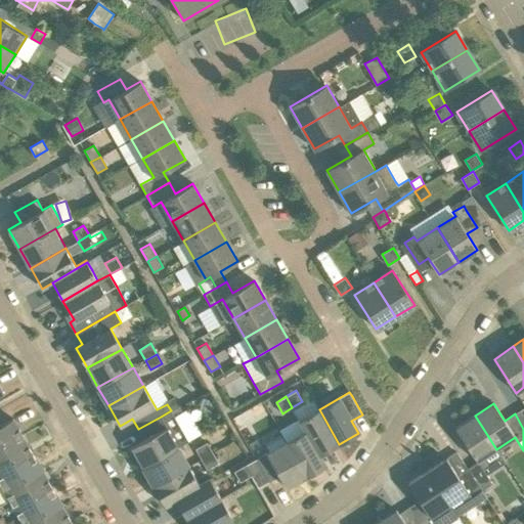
[(175,417),(183,412),(180,406),(171,411),(175,417)]
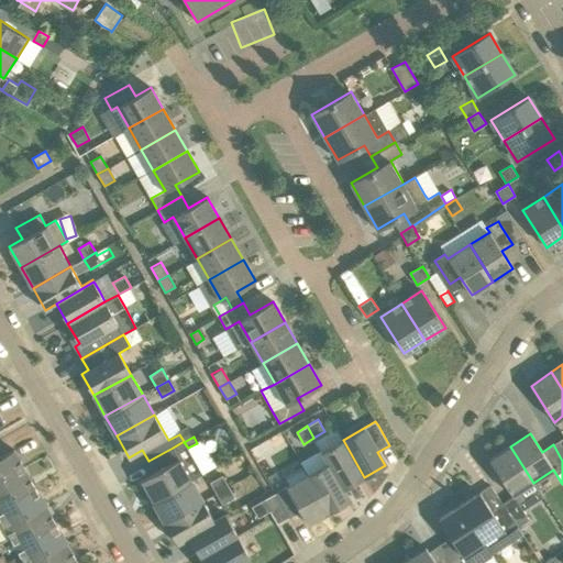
[(273,438),(271,452),(285,453),(287,439),(273,438)]
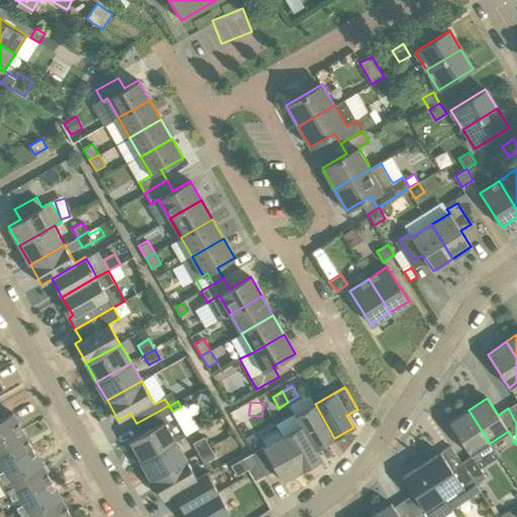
[(516,402),(508,408),(516,423),(516,402)]
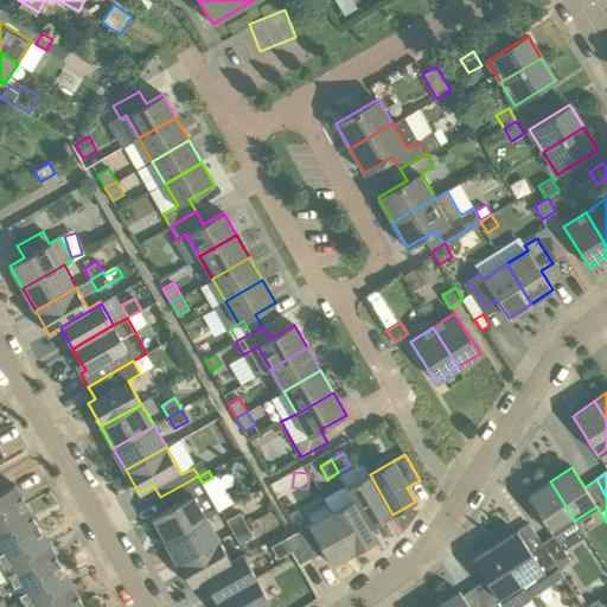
[(370,526),(393,515),(370,474),(347,486),(370,526)]
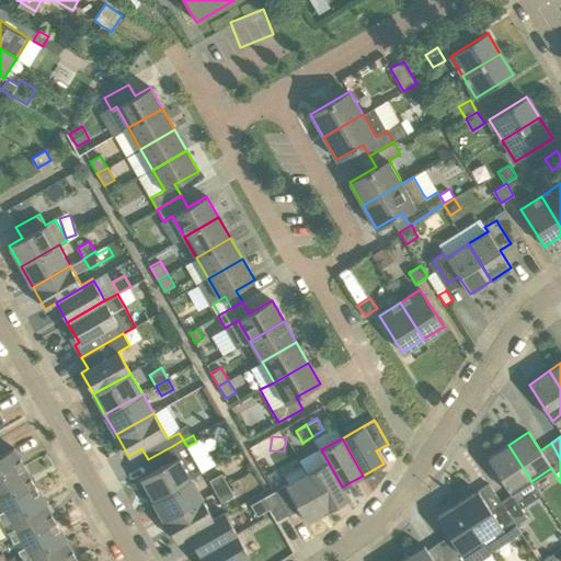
[(153,500),(192,478),(202,472),(187,446),(183,441),(183,439),(172,446),(148,459),(155,471),(141,479),(153,500)]
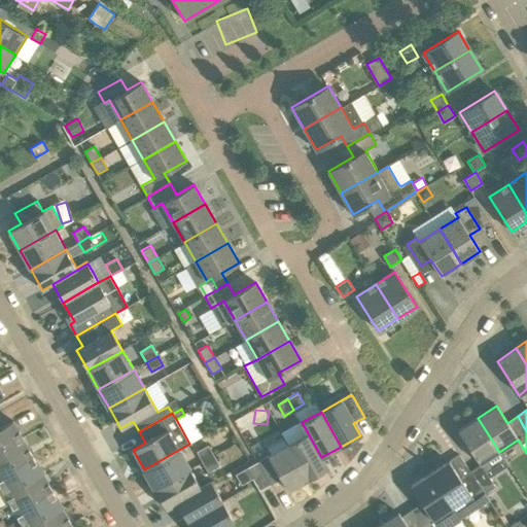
[(480,464),(499,452),(478,418),(458,430),(480,464)]
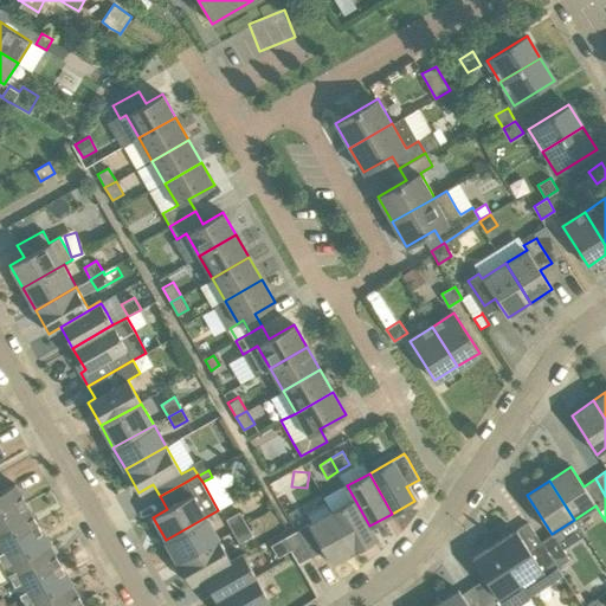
[(0,507),(5,516),(27,504),(15,484),(0,491),(0,507)]
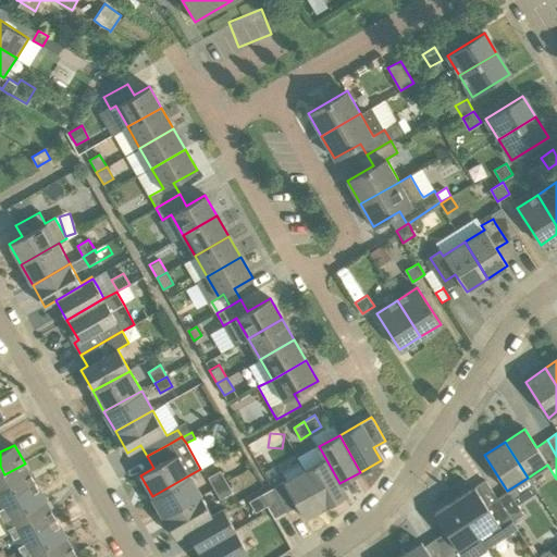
[(339,483),(319,446),(317,447),(322,457),(304,468),(324,507),(346,494),(339,483)]
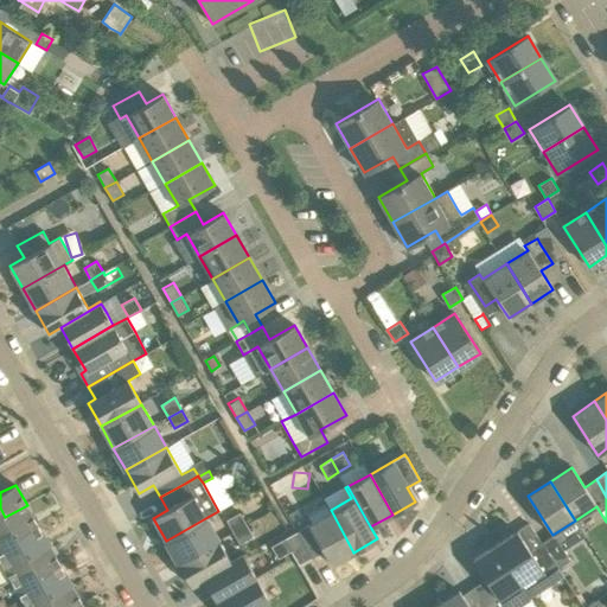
[(17,537),(38,525),(27,505),(5,517),(0,508),(0,532),(11,528),(17,537)]
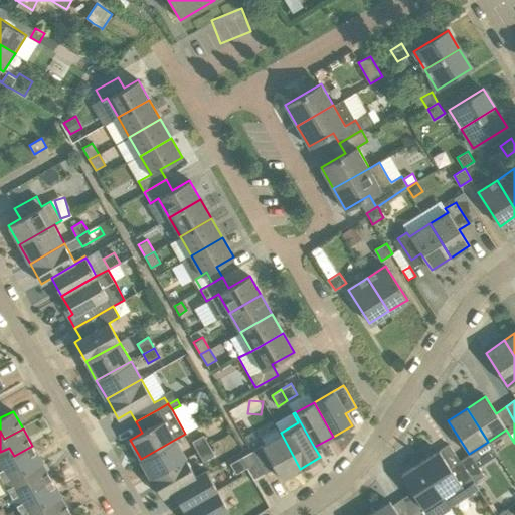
[(265,473),(275,468),(282,479),(300,469),(281,433),(262,444),(264,446),(252,452),(265,473)]
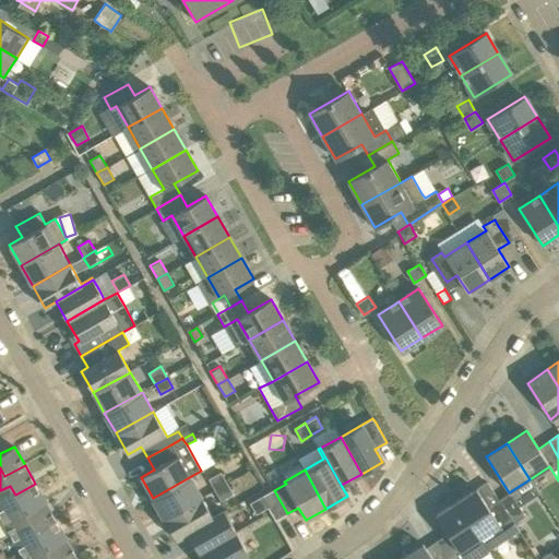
[(221,472),(209,478),(215,489),(227,483),(221,472)]
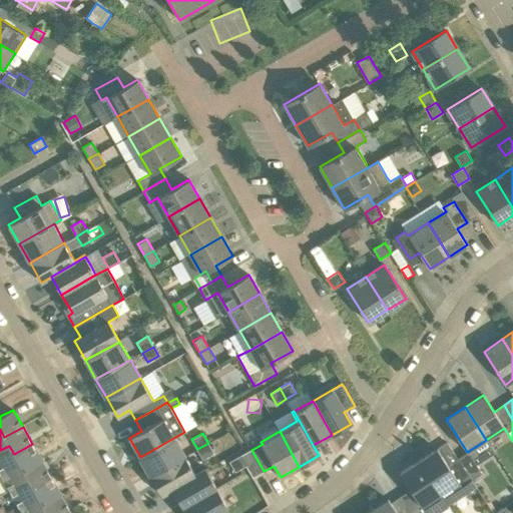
[(150,476),(185,456),(175,437),(140,457),(150,476)]
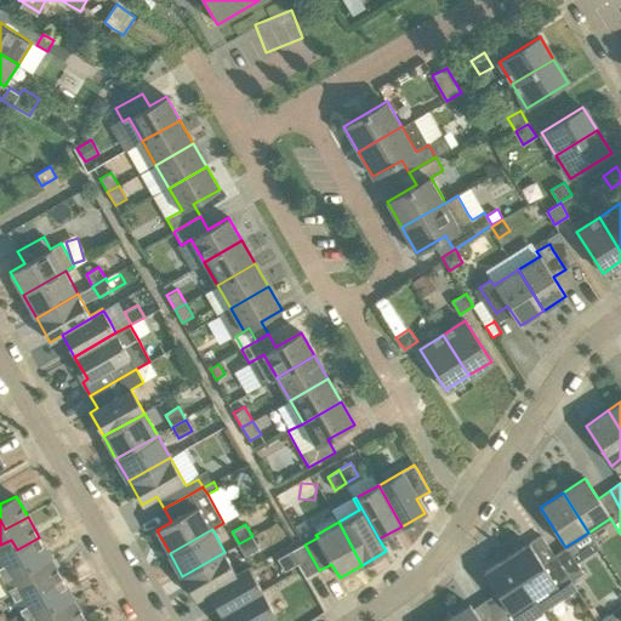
[(556,556),(542,535),(507,558),(533,598),(542,613),(543,613),(540,608),(563,593),(559,588),(570,581),(554,556),(556,556)]
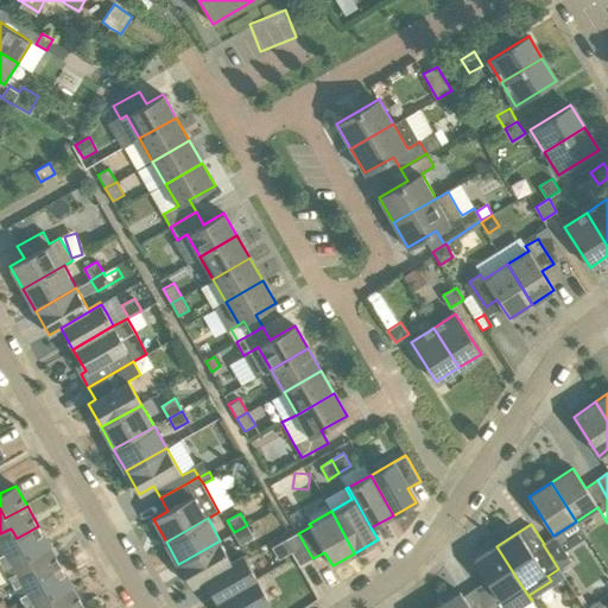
[(253,537),(247,525),(234,532),(241,544),(242,543),(253,537)]
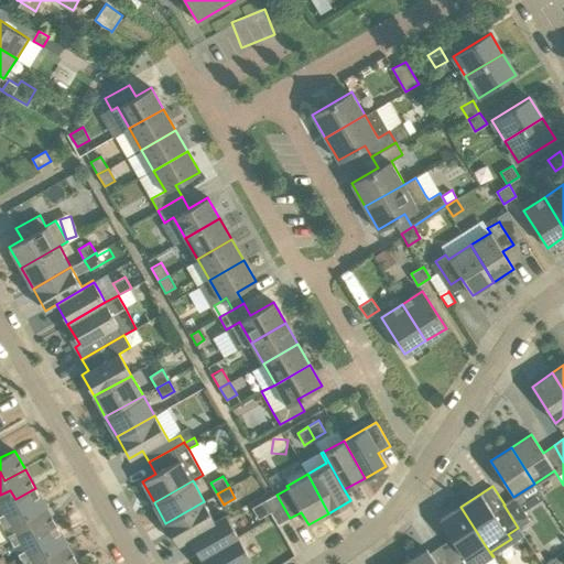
[(25,518),(45,507),(35,488),(15,499),(10,490),(0,495),(0,519),(21,508),(25,518)]
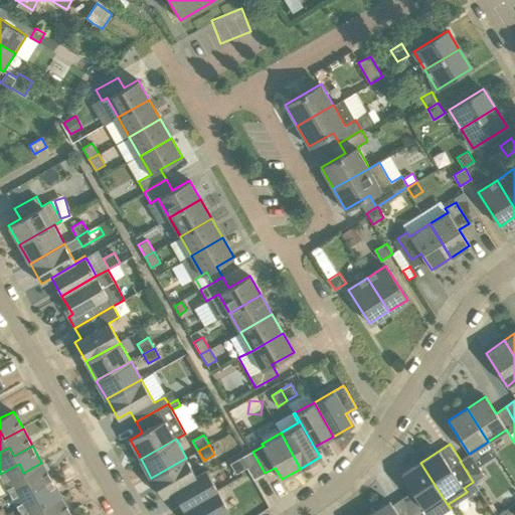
[(242,458),(247,467),(246,467),(253,479),(265,473),(252,452),(242,458)]
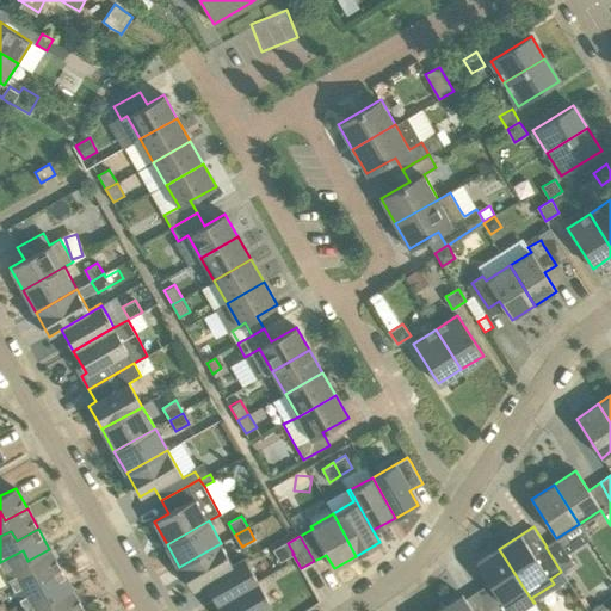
[(557,538),(547,547),(545,547),(561,572),(574,563),(557,538)]
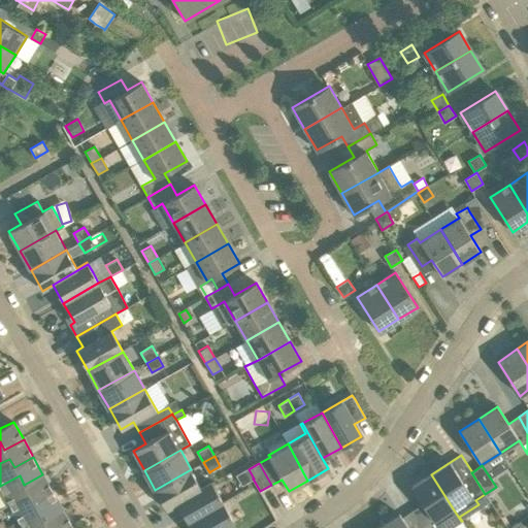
[(202,488),(191,469),(155,490),(166,509),(177,503),(212,484),(211,483),(202,488)]
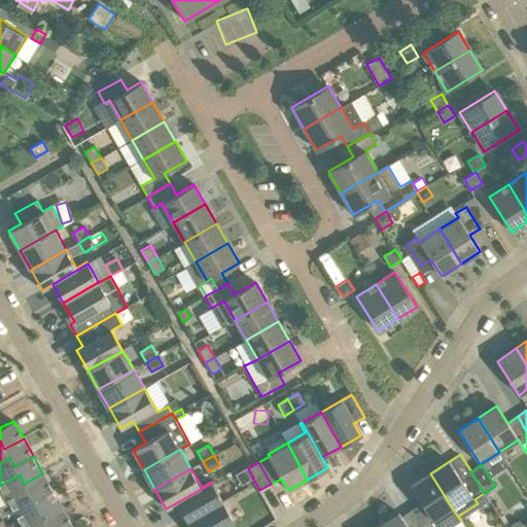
[(252,478),(253,478),(248,468),(236,475),(241,484),(252,478)]
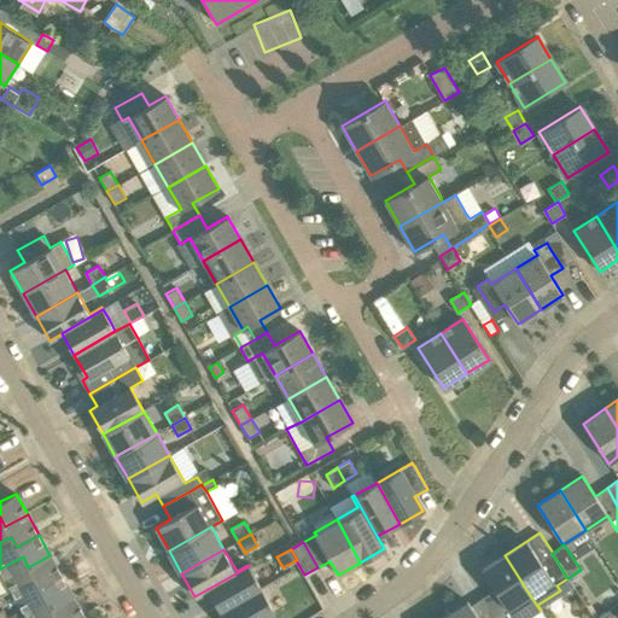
[(23,557),(0,569),(0,570),(11,590),(34,577),(40,588),(62,575),(50,555),(28,567),(23,557)]
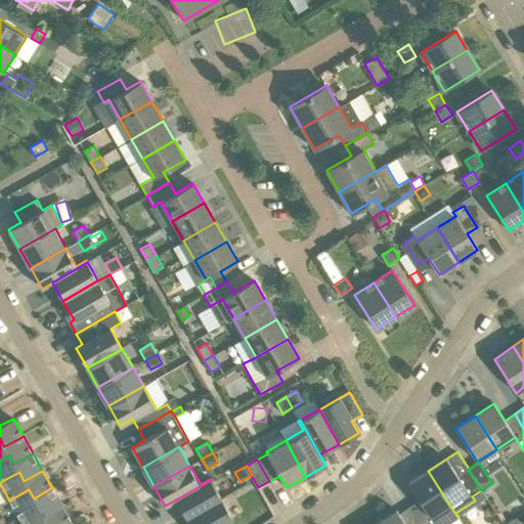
[(434,523),(431,523),(447,523),(457,517),(449,505),(428,471),(408,483),(430,517),(434,523)]
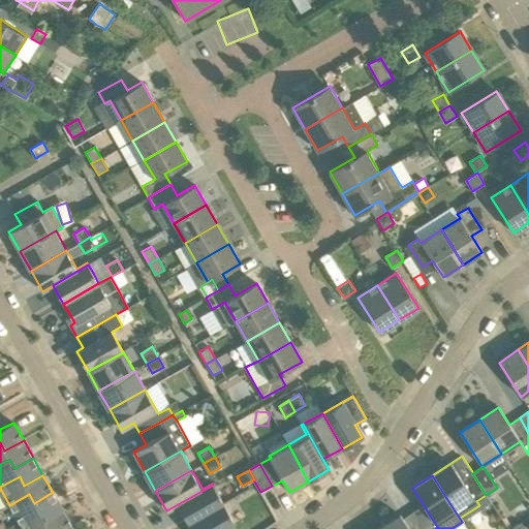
[(188,524),(223,504),(213,485),(178,504),(188,524)]
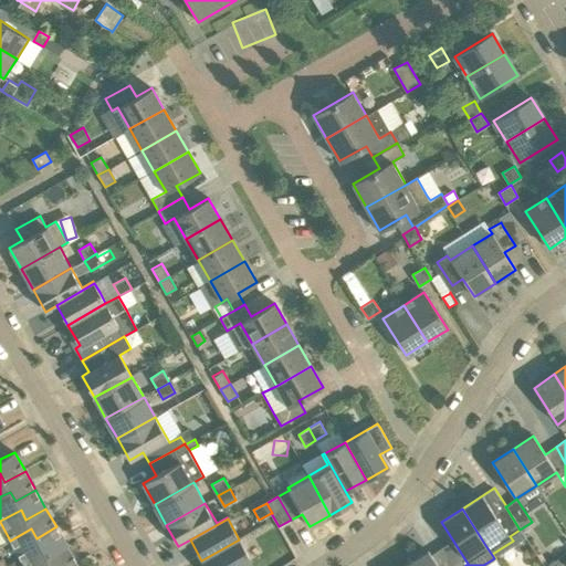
[(46,556),(66,545),(56,526),(37,538),(31,528),(10,541),(21,558),(42,547),(46,556)]
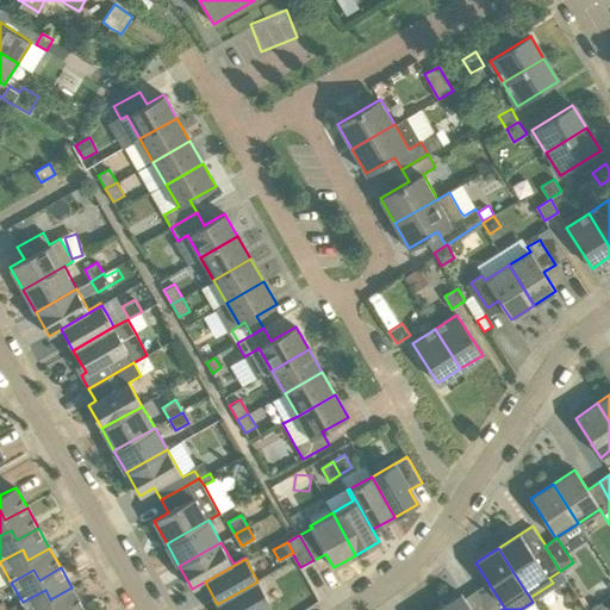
[(259,609),(271,603),(259,583),(257,582),(217,604),(221,609),(259,609)]
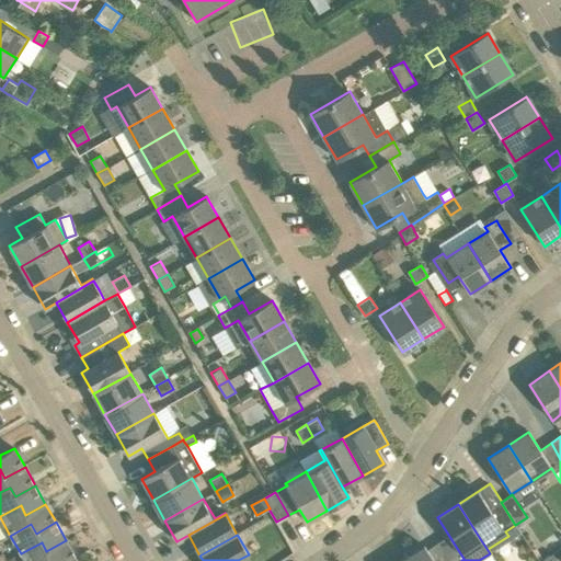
[(52,560),(72,560),(77,559),(66,540),(46,551),(42,542),(21,553),(24,560),(50,560),(52,560)]
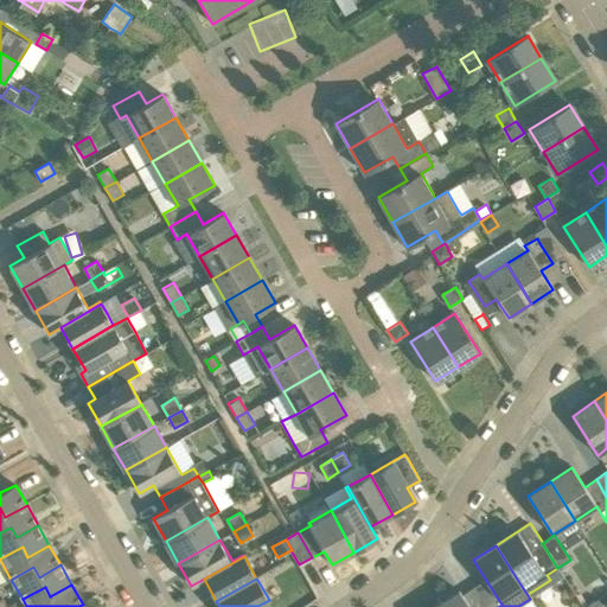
[(470,606),(459,590),(438,606),(470,606)]
